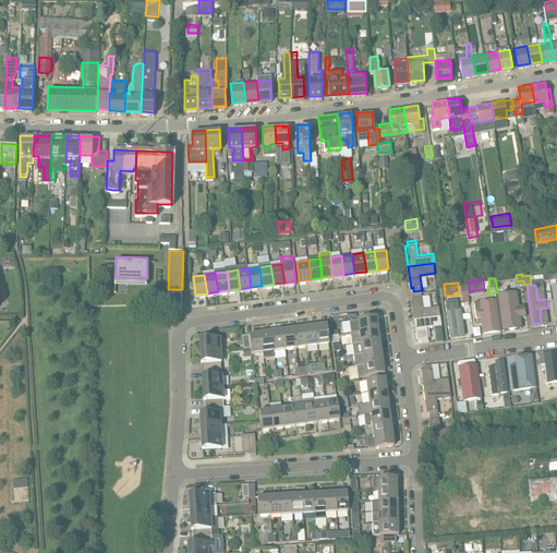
[(414,316),(440,313),(439,303),(424,305),(422,290),(413,291),(414,295),(412,296),(414,316)]
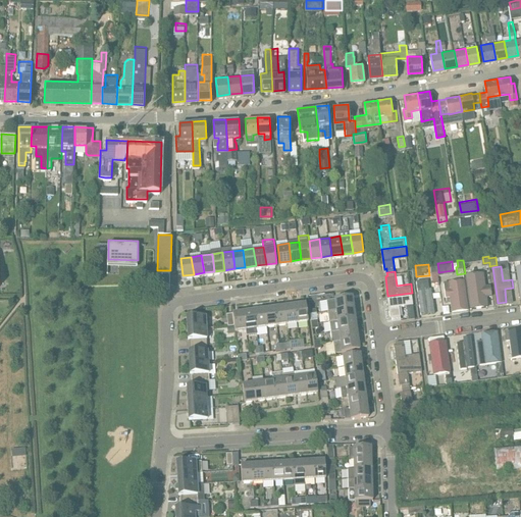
[(471,306),(487,303),(483,271),(467,273),(471,306)]
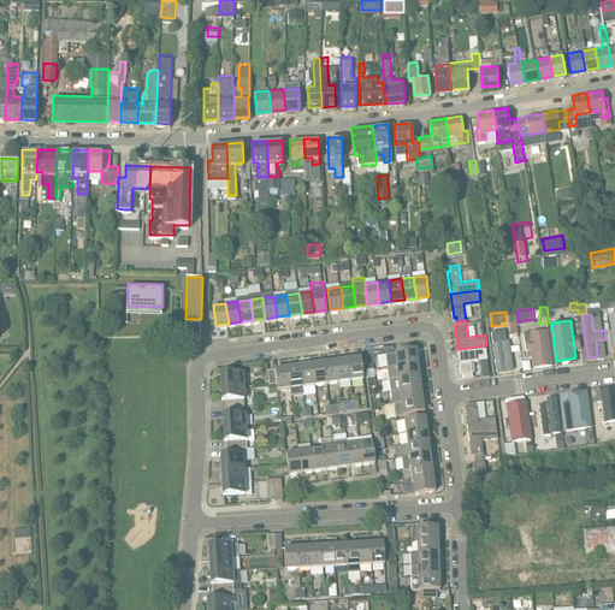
[(537,366),(553,363),(549,326),(532,329),(533,336),(537,366)]
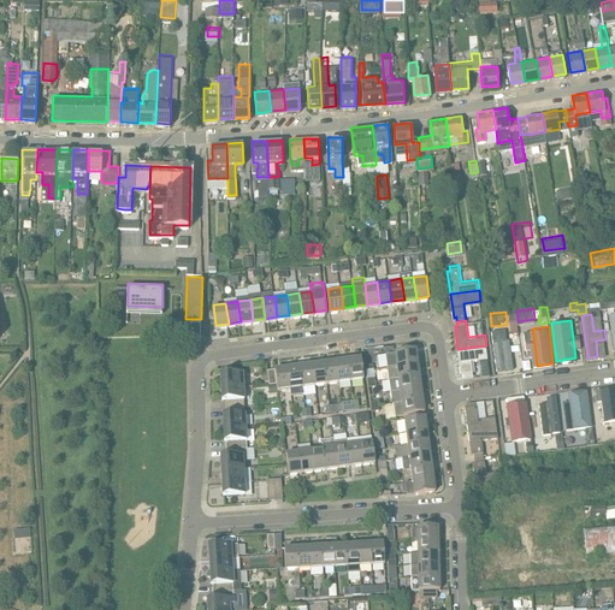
[(524,367),(519,338),(518,330),(498,332),(503,371),(524,367)]
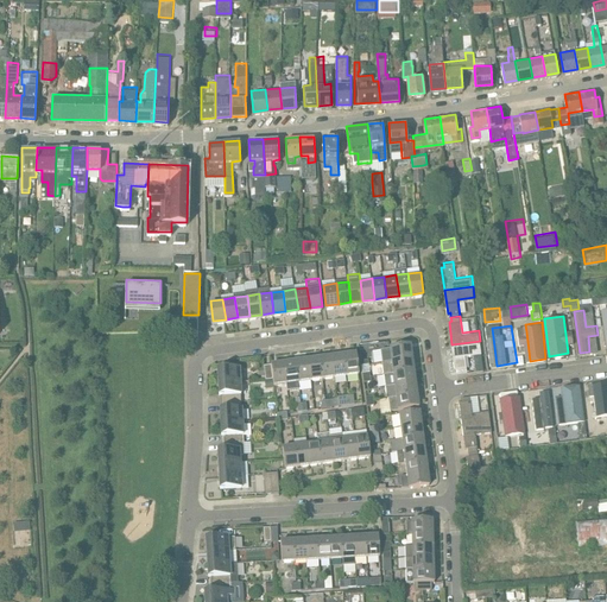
[(459,372),(467,371),(465,354),(481,352),(480,341),(451,344),(455,367),(457,367),(459,372)]
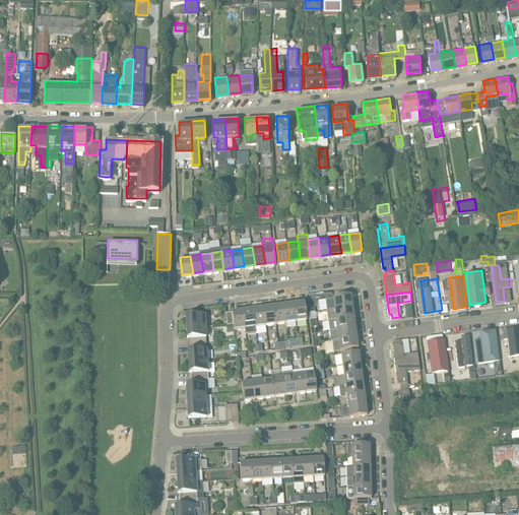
[(335,306),(352,303),(351,293),(334,295),(335,306)]
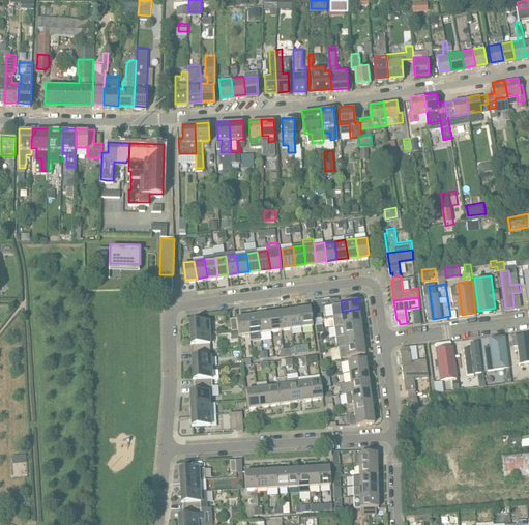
[(300,307),(302,324),(312,323),(314,323),(311,304),(310,304),(300,307)]
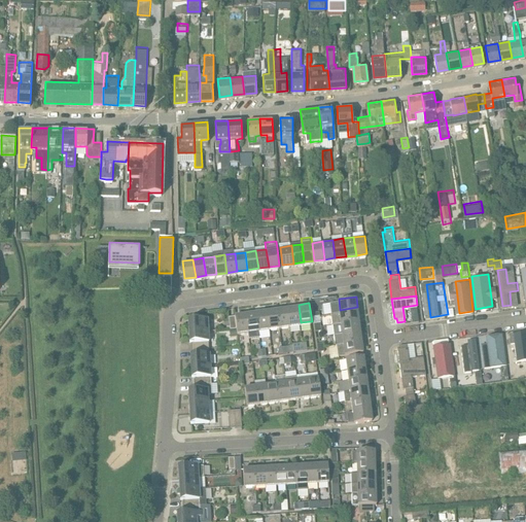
[(290,323),(301,322),(299,305),(288,306),(290,323)]
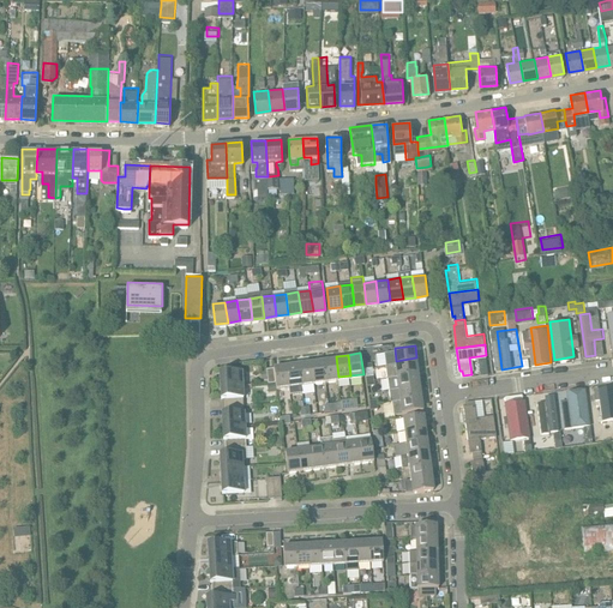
[(326,379),(338,377),(336,356),(324,357),(326,379)]
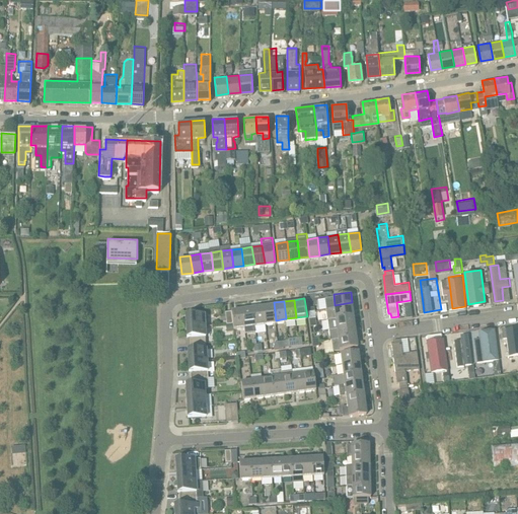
[(266,321),(276,320),(274,302),(264,304),(266,321)]
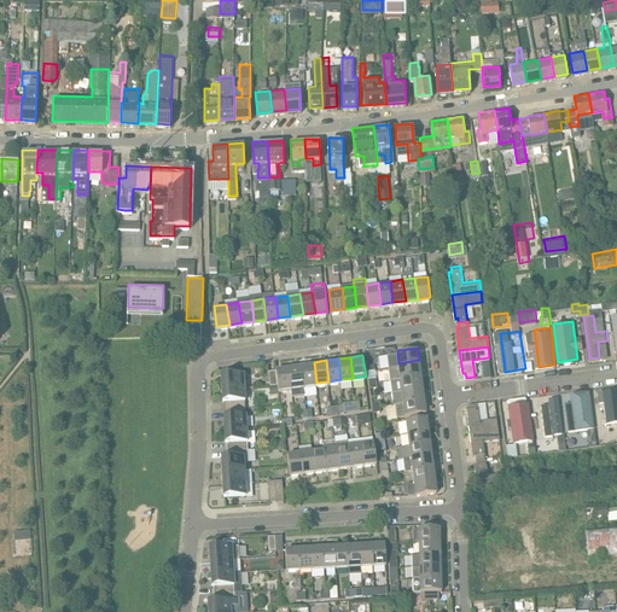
[(400,376),(421,373),(419,360),(399,363),(400,376)]
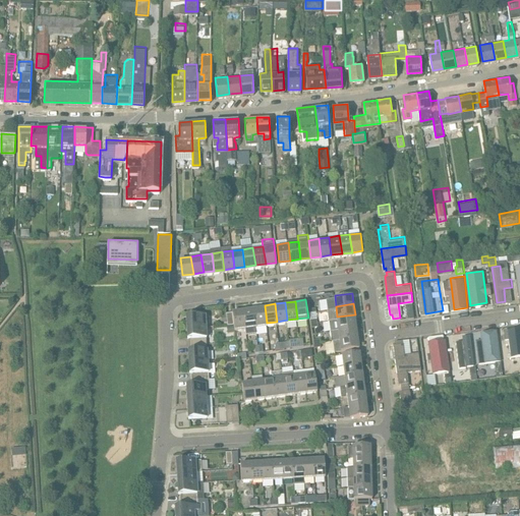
[(256,324),(267,323),(265,305),(254,306),(256,324)]
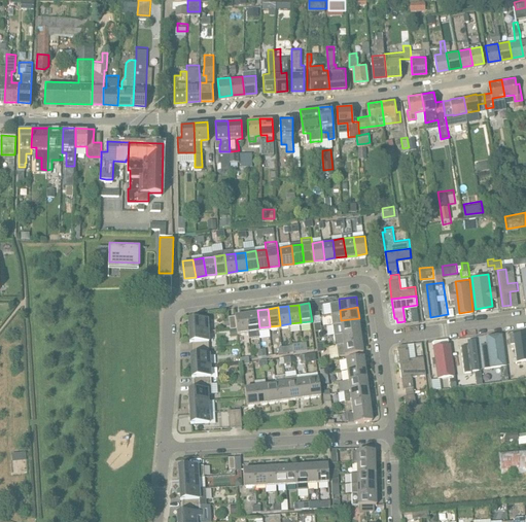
[(249,329),(259,327),(257,310),(246,312),(249,329)]
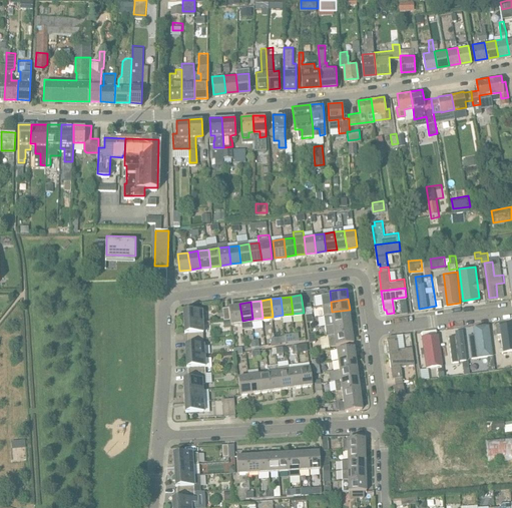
[(231,322),(242,321),(239,304),(228,305),(230,317),(231,322)]
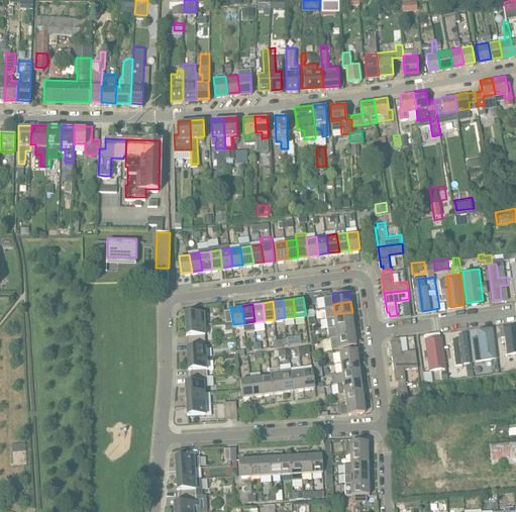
[(186,322),(204,321),(204,310),(185,311),(186,322)]
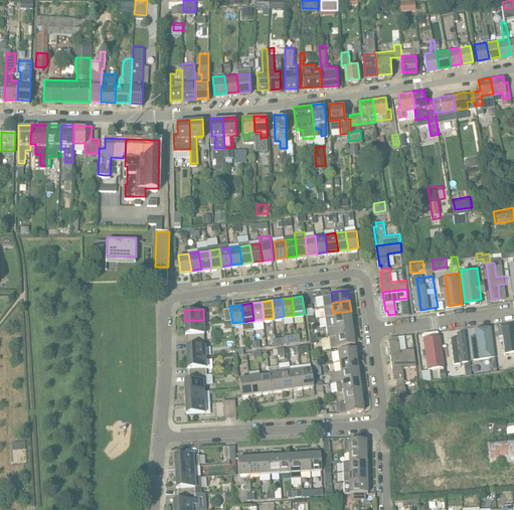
[(335,323),(352,321),(351,311),(333,313),(335,323)]
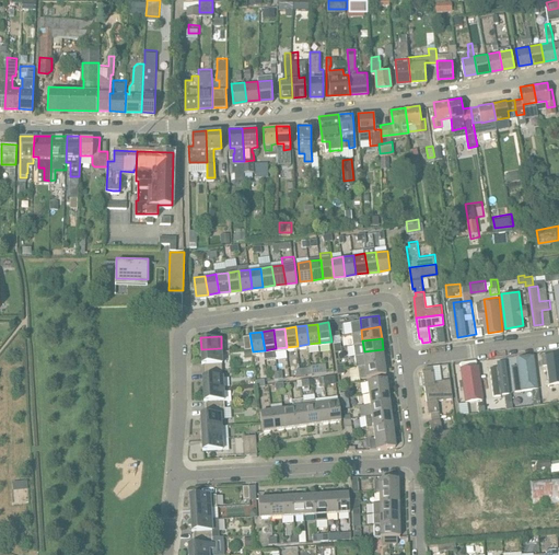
[(204,368),(222,367),(221,348),(201,349),(202,361),(204,361),(204,368)]
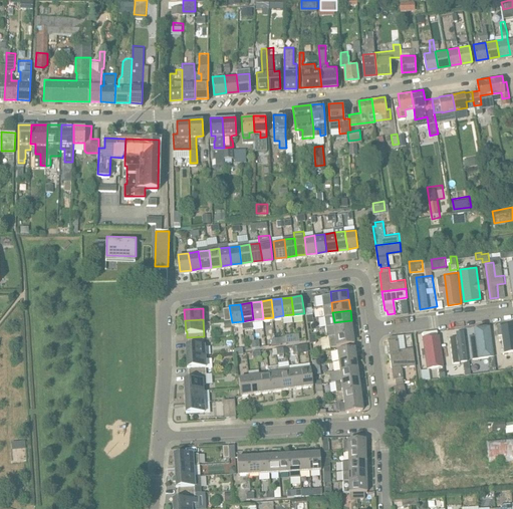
[(512,319),(508,320),(509,330),(502,331),(503,340),(511,339),(511,346),(512,345),(512,319)]
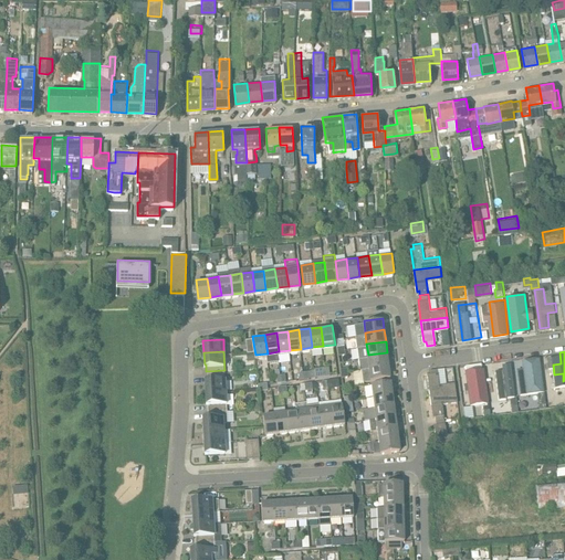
[(369,366),(388,363),(387,352),(368,355),(369,366)]
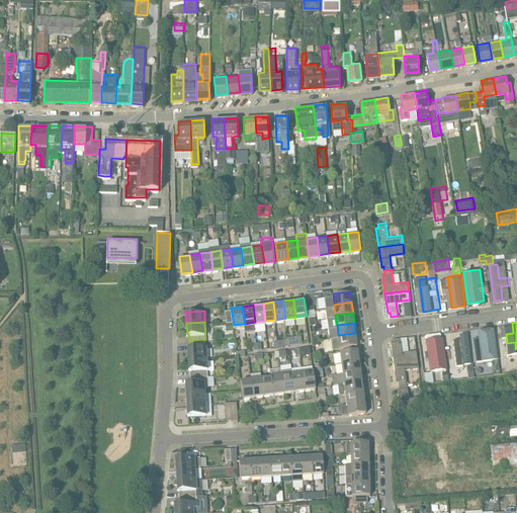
[(482,358),(499,356),(495,326),(478,328),(482,358)]
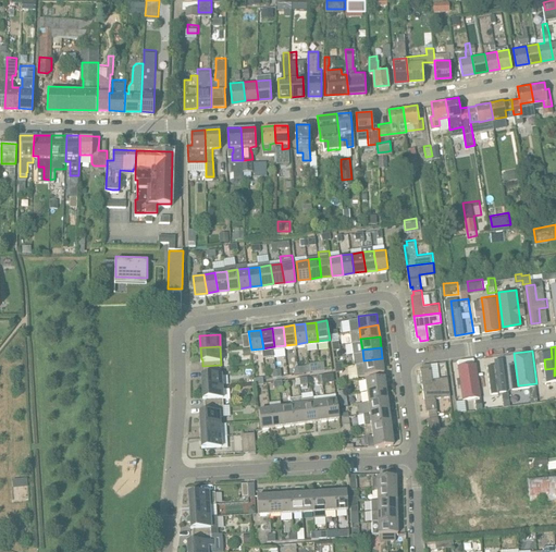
[(508,389),(507,378),(504,355),(494,356),(498,390),(508,389)]
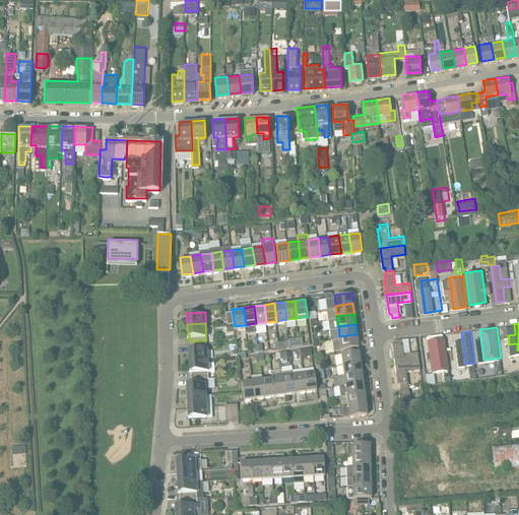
[(334,348),(359,345),(357,334),(339,336),(332,337),(334,348)]
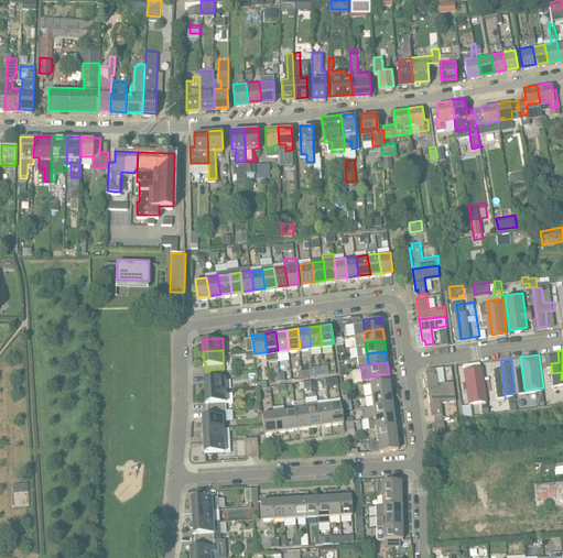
[(469,402),(486,400),(480,363),(465,365),(469,402)]
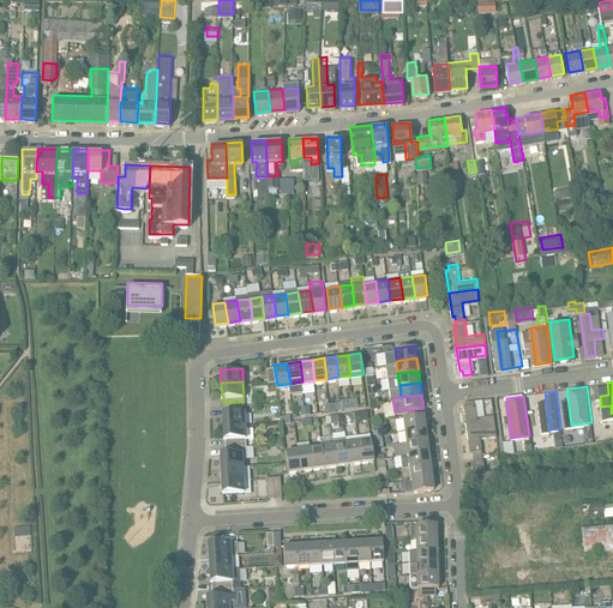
[(496,422),(494,413),(478,415),(475,397),(466,399),(467,403),(464,403),(467,426),(496,422)]
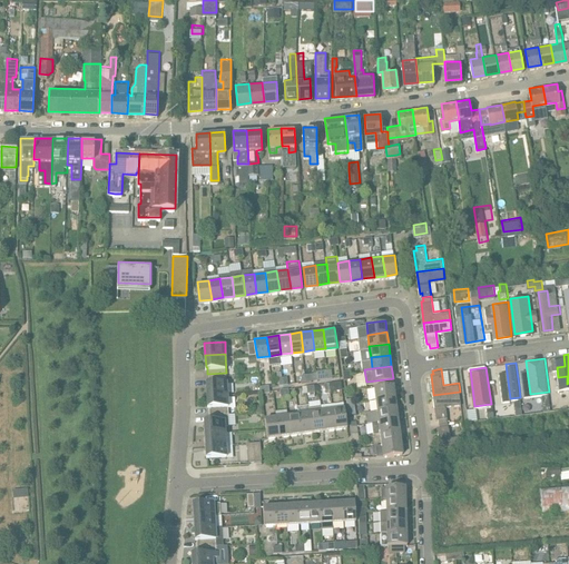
[(207,393),(227,392),(226,373),(207,374),(208,381),(206,381),(207,393)]
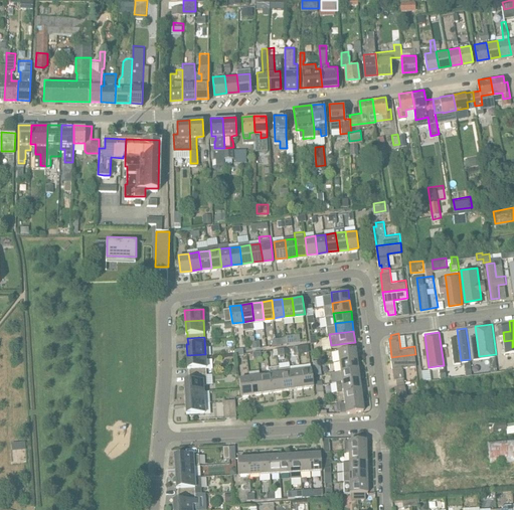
[(299,351),(309,350),(308,342),(298,343),(299,350),(299,351)]
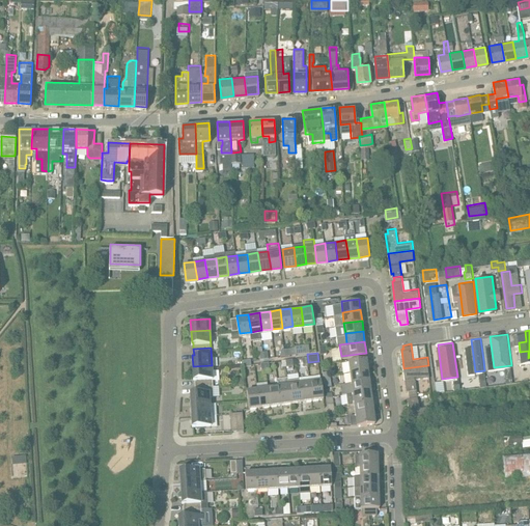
[(351,369),(368,367),(366,357),(349,359),(351,369)]
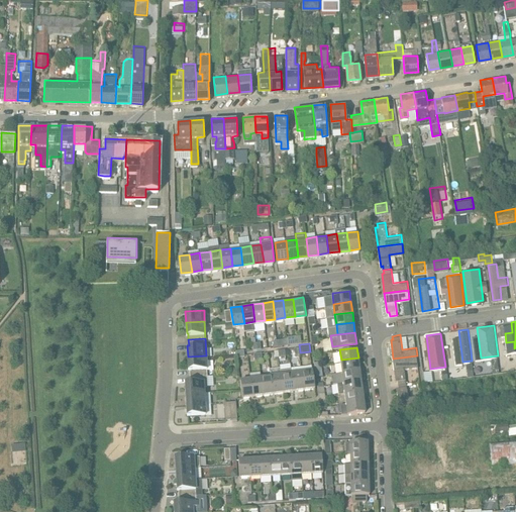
[(190,374),(207,373),(206,355),(188,356),(189,368),(190,368),(190,374)]
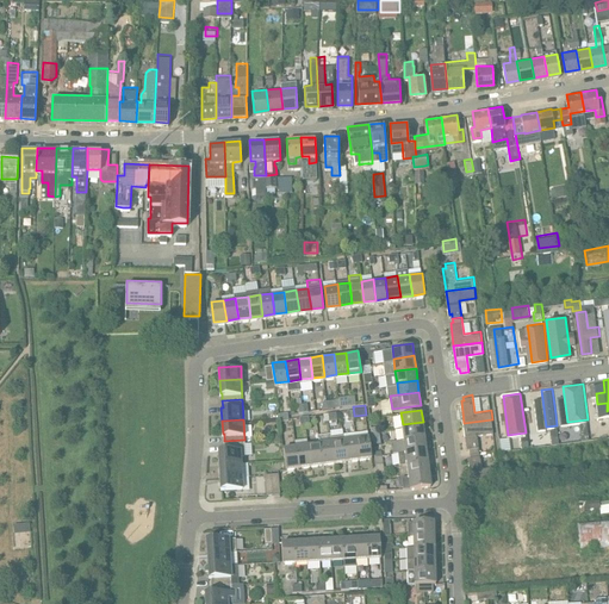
[(470,450),(479,449),(477,433),(493,430),(492,419),(464,423),(467,447),(470,447),(470,450)]
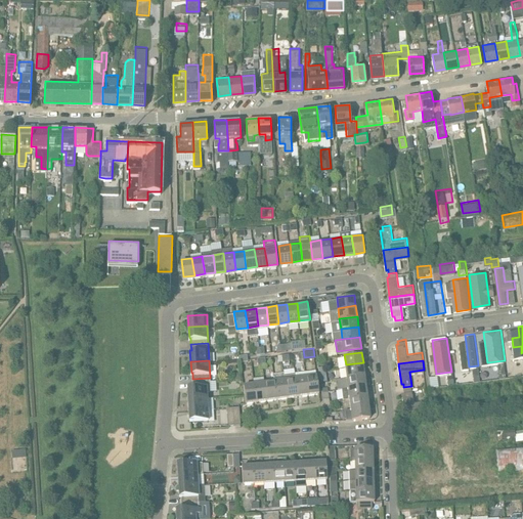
[(347,375),(364,373),(363,362),(346,364),(347,375)]
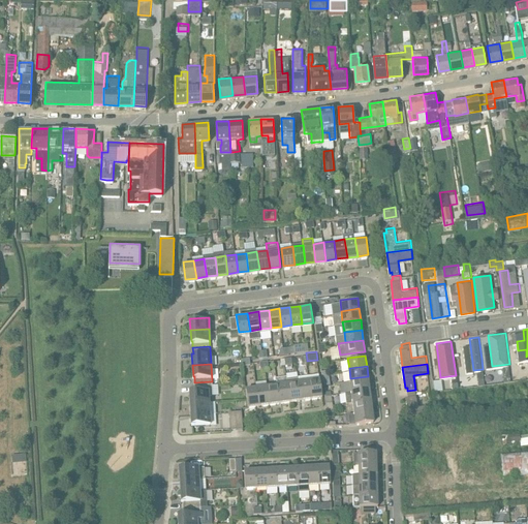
[(309,378),(312,396),(322,395),(320,376),(309,378)]
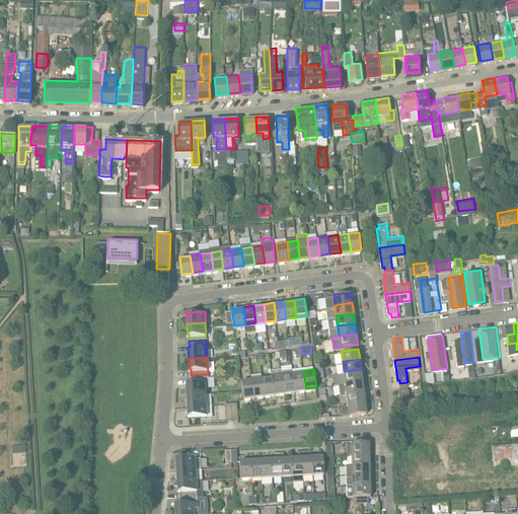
[(339,383),(362,379),(361,369),(344,371),(331,373),(334,383),(339,383)]
